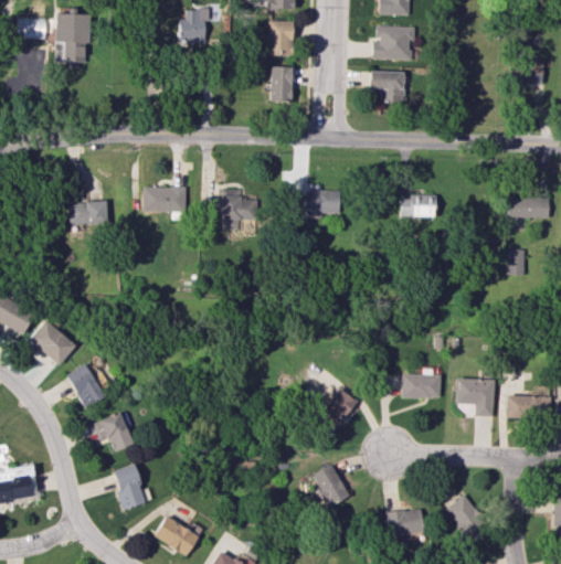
[(295,0),(267,0),(268,9),(296,10),(295,0)]
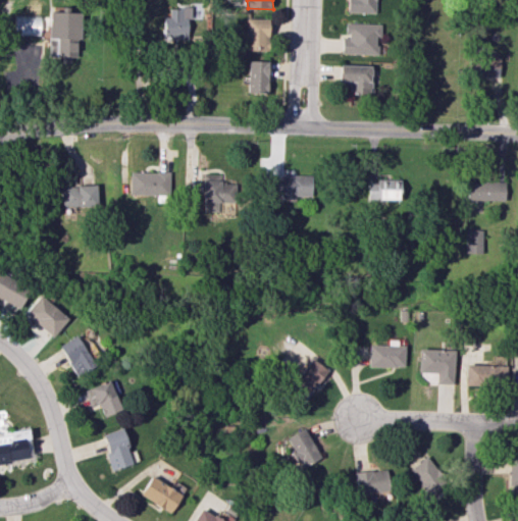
[(351,0),(351,13),(378,13),(378,0),(351,0)]
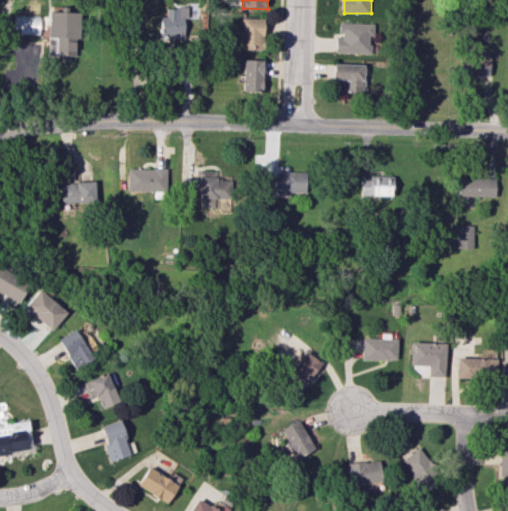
[(188,39),(188,8),(169,8),(170,17),(164,17),(164,39),(188,39)]
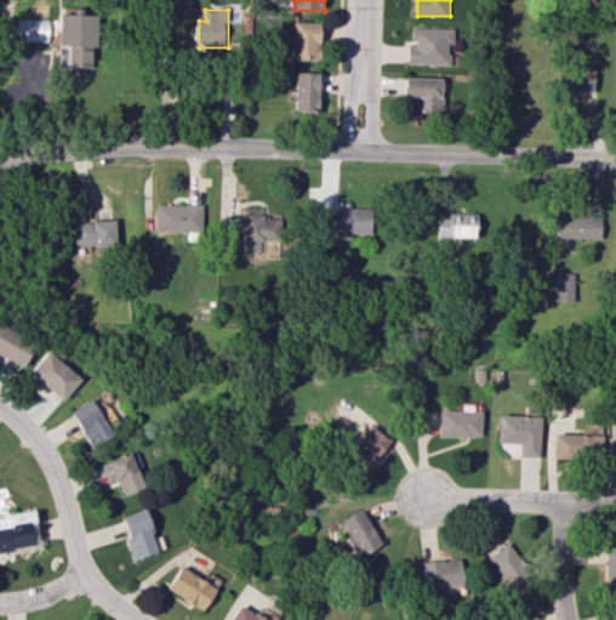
[(62,68),(95,69),(96,49),(98,49),(100,16),(85,16),(86,11),(63,11),(62,68)]
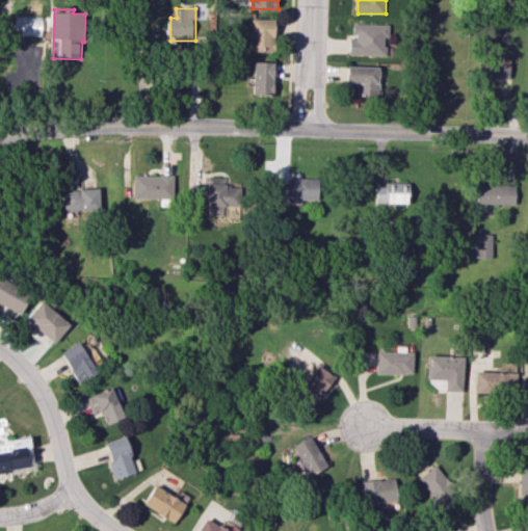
[(44,17),(19,17),(19,36),(45,36),(44,17)]
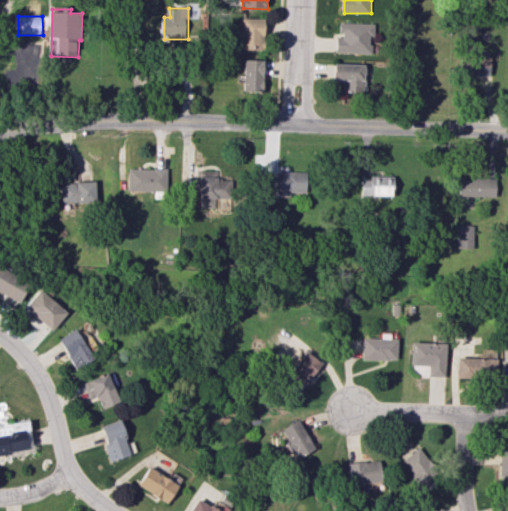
[(266,50),(266,19),(244,19),(243,50),(266,50)]
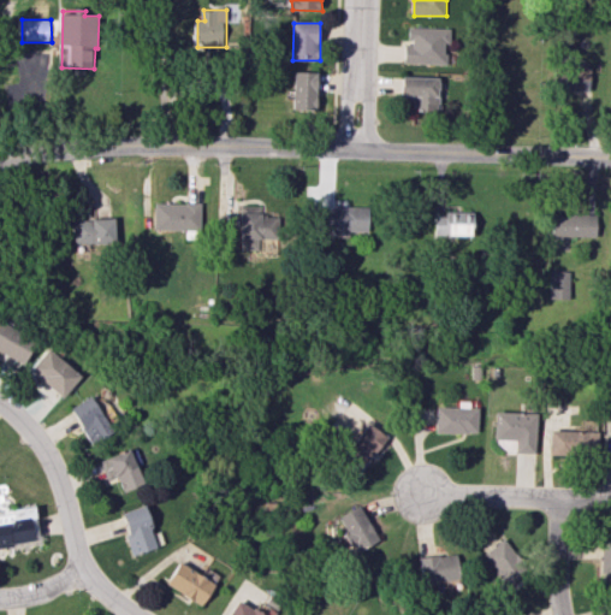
[(454,29),(411,28),(411,43),(408,43),(407,65),(449,65),(450,43),(454,43),(454,29)]
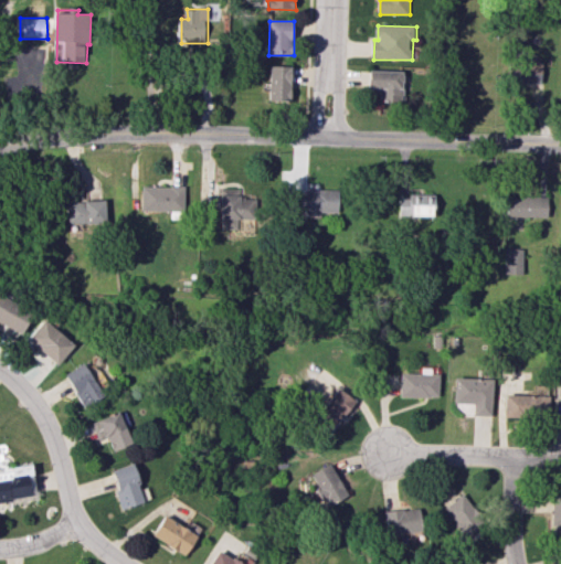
[(544,61),(518,60),(517,83),(543,84),(544,61)]
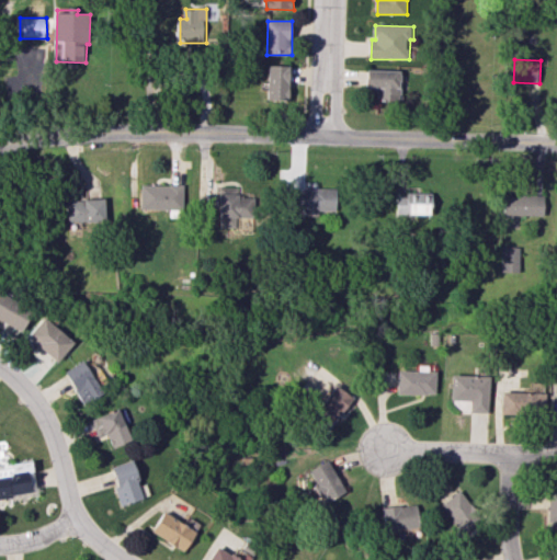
[(270,101),(290,101),(291,67),(270,66),(270,101)]
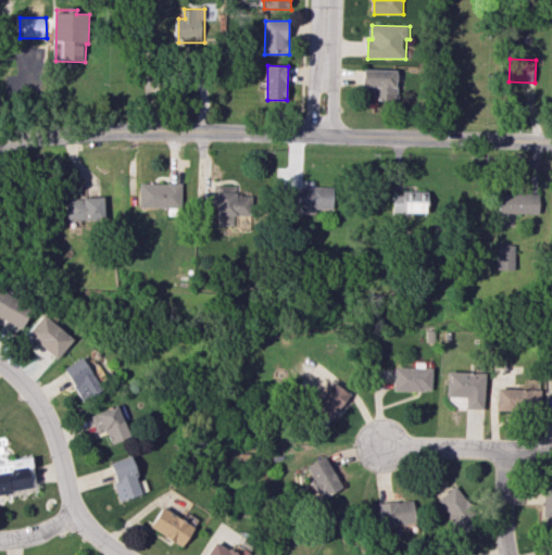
[(399,71),(366,70),(365,87),(376,87),(375,101),(398,101),(399,71)]
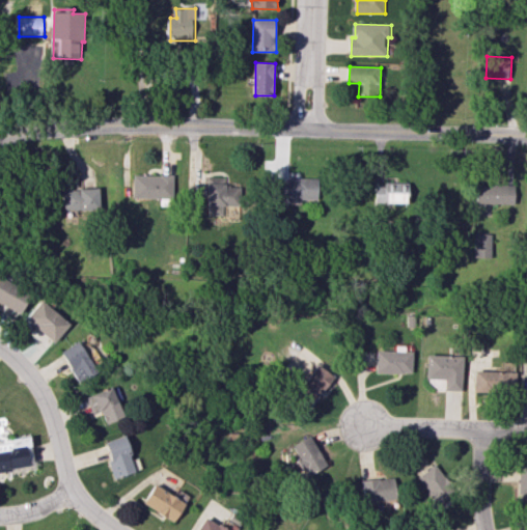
[(136,175),(135,200),(175,201),(176,176),(136,175)]
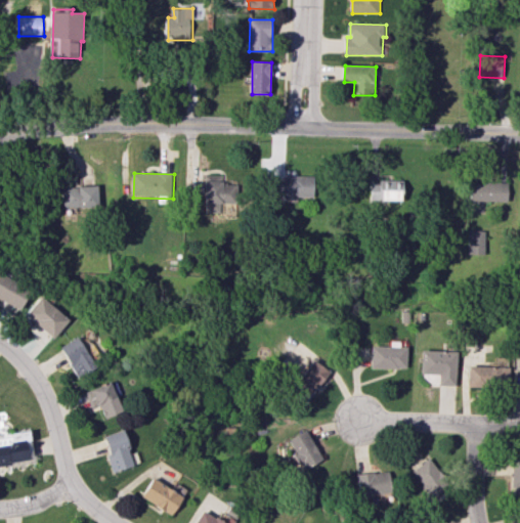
[(208,213),(223,214),(223,203),(244,204),(244,185),(225,184),(225,176),(209,176),(208,213)]
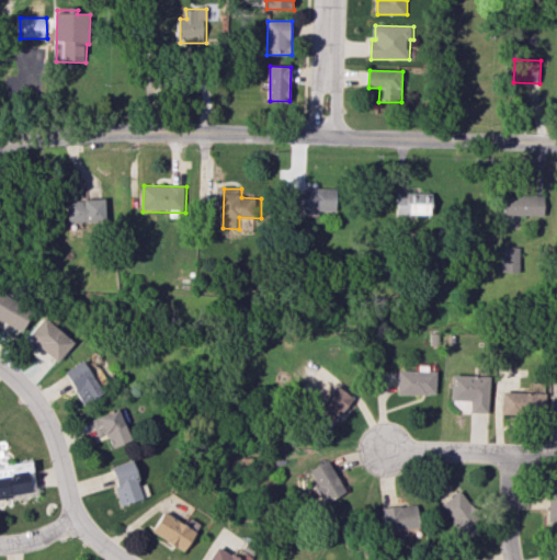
[(338,215),(339,190),(297,189),(297,214),(338,215)]
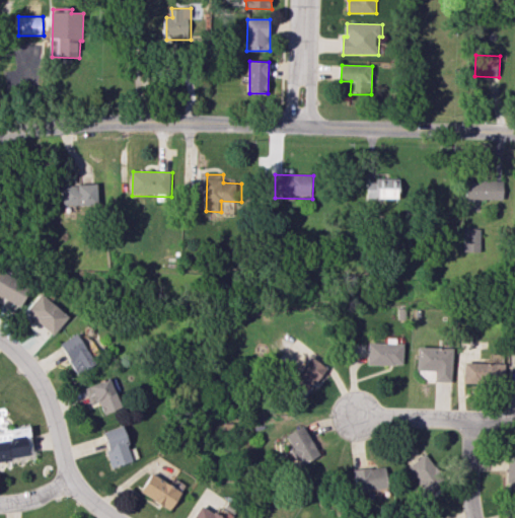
[(400,199),(400,178),(376,178),(377,182),(368,182),(369,200),(400,199)]
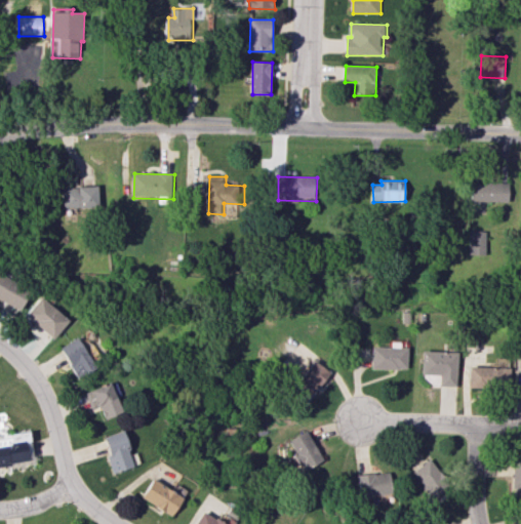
[(510,185),(473,184),(473,202),(510,203),(510,185)]
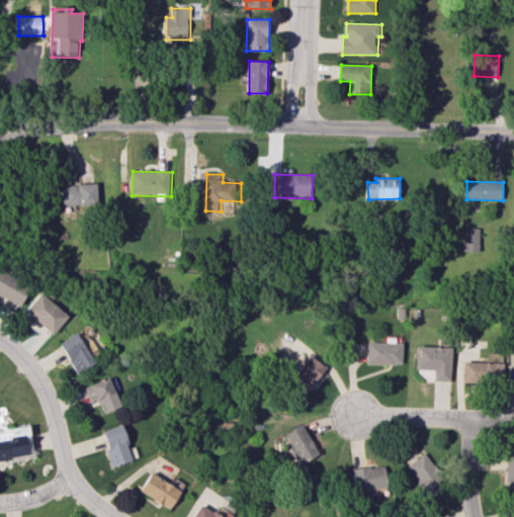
[(64,185),(65,206),(100,205),(100,184),(64,185)]
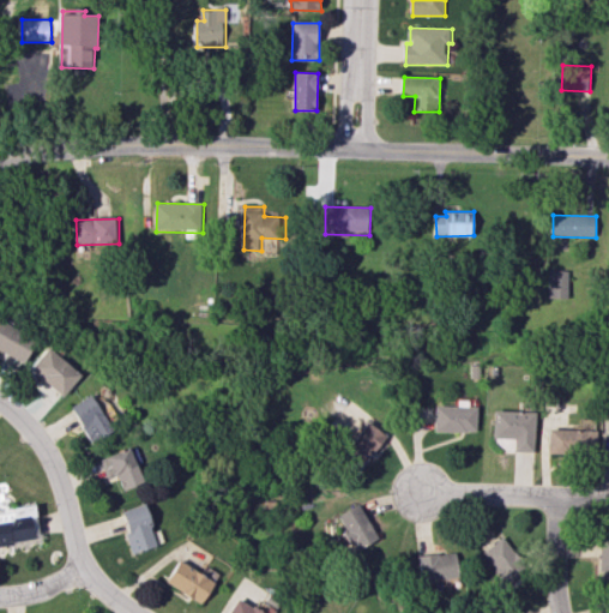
[(571,271),(552,271),(550,299),(570,300),(571,271)]
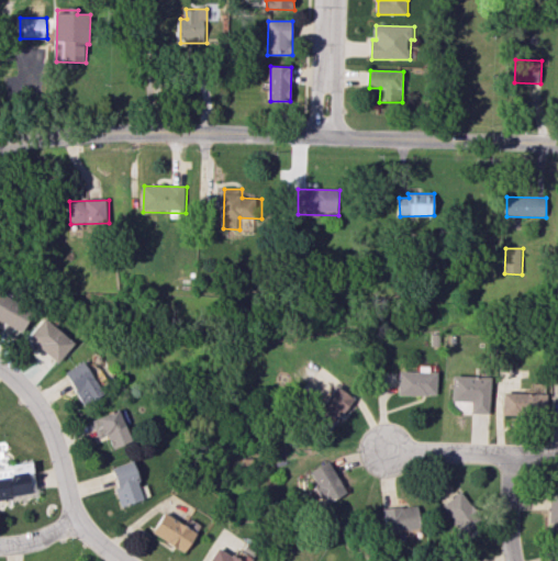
[(22,337),(34,309),(0,293),(0,320),(4,322),(1,328),(22,337)]
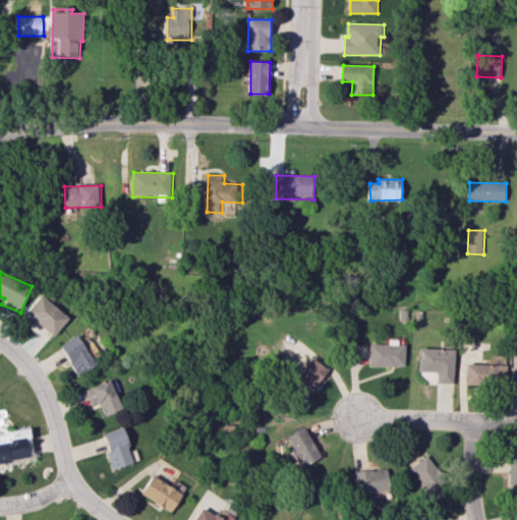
[(27,312),(54,337),(70,320),(44,295),(27,312)]
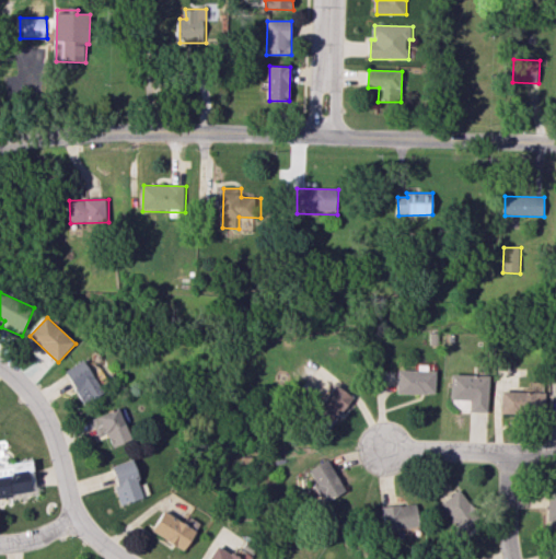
[(66,371),(85,404),(104,393),(84,360),(66,371)]
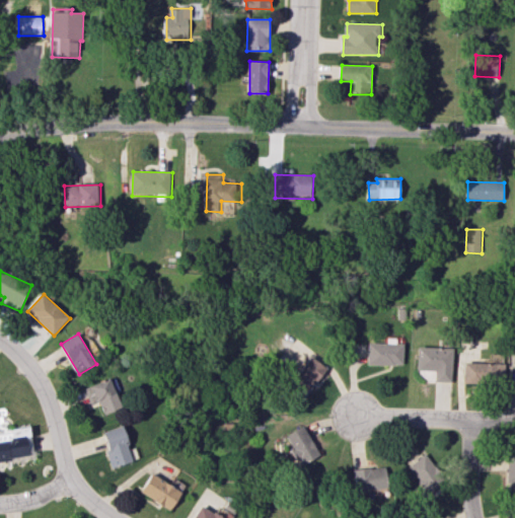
[(369,365),(405,366),(405,342),(388,342),(388,344),(370,344),(369,365)]
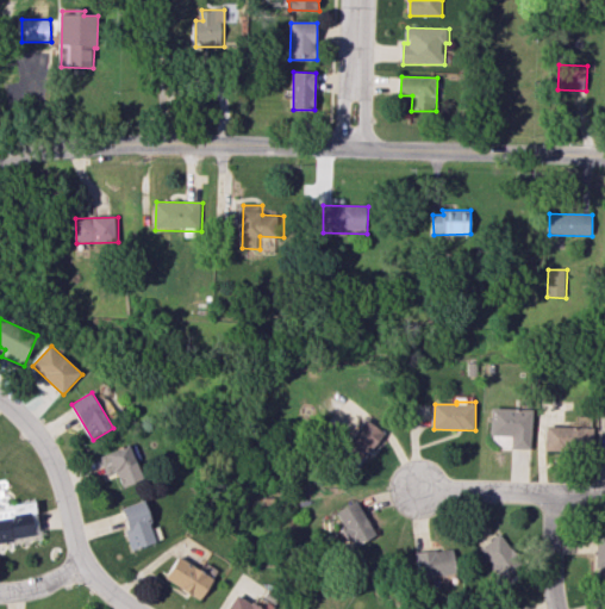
[(532,449),(534,410),(492,409),(491,436),(513,437),(512,449),(532,449)]
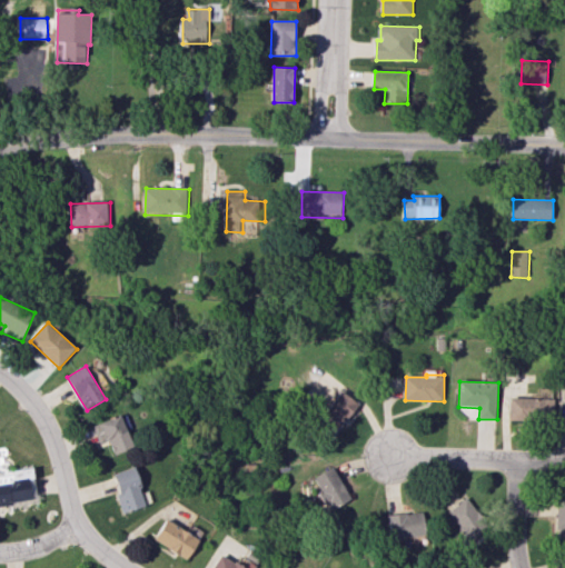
[(554,389),(539,389),(539,398),(512,398),(512,419),(554,420),(554,389)]
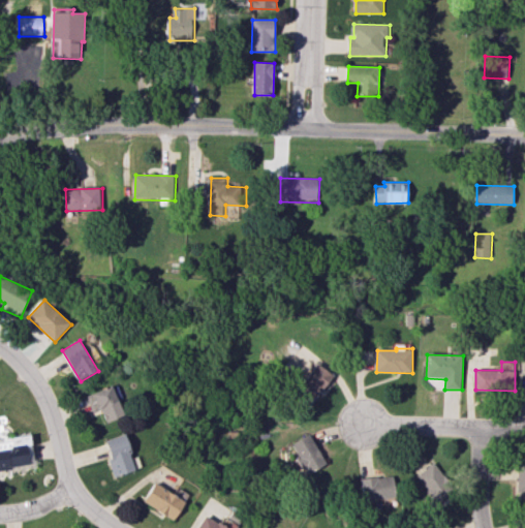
[(313,409),(334,375),(316,364),(295,398),(313,409)]
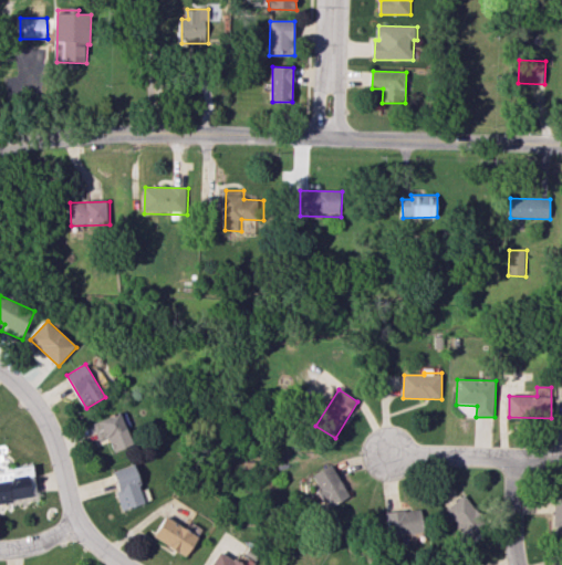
[(102,442),(110,439),(116,452),(134,445),(121,414),(94,425),(102,442)]
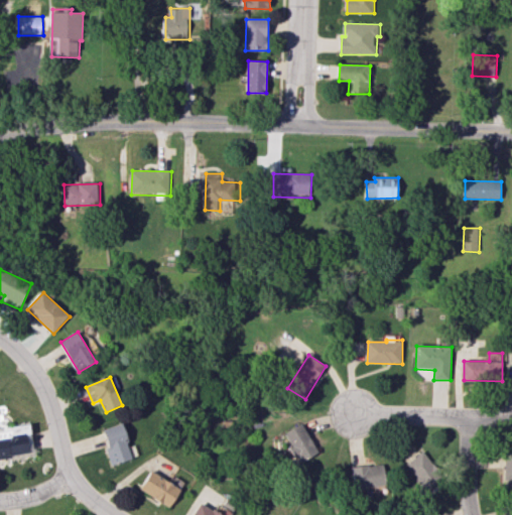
[(0,460),(31,455),(28,435),(32,434),(31,423),(0,428),(0,460)]
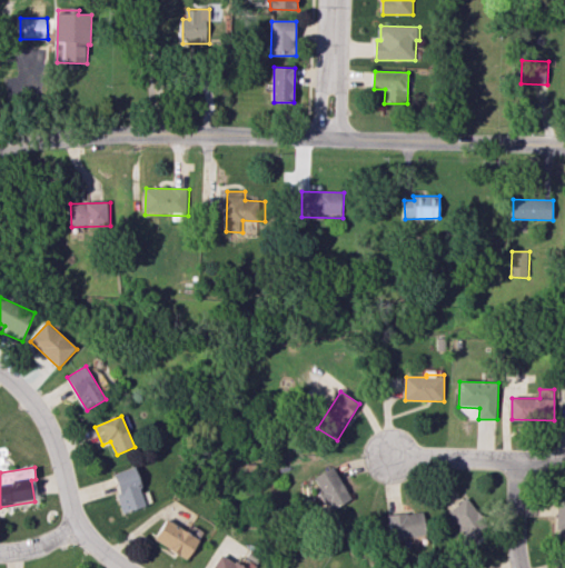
[(114,475),(126,514),(148,507),(136,468),(114,475)]
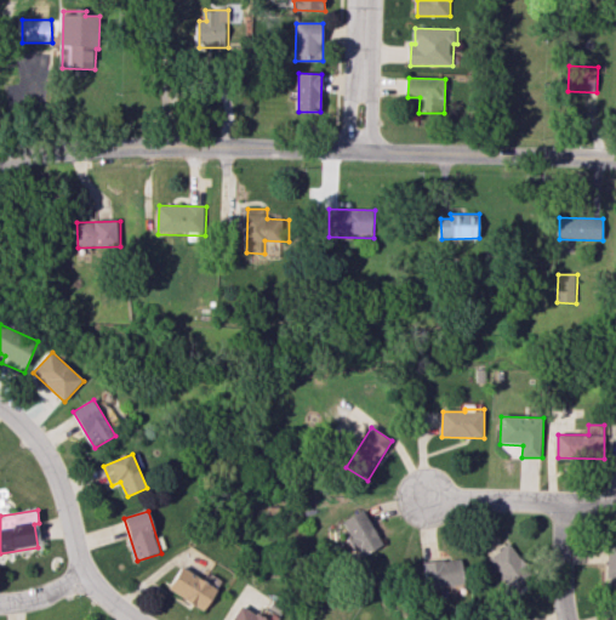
[(365,557),(382,546),(360,512),(343,523),(365,557)]
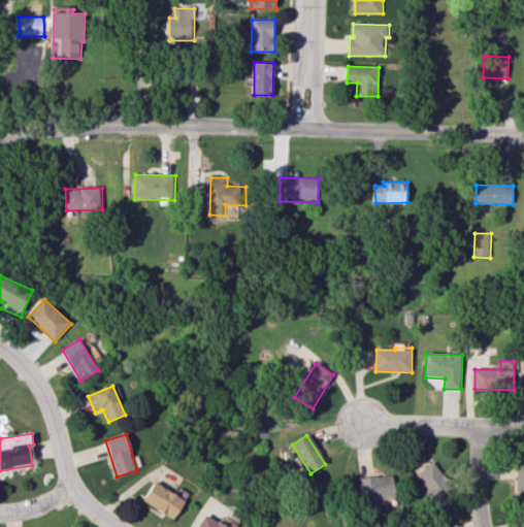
[(416,476),(438,504),(455,490),(432,463),(416,476)]
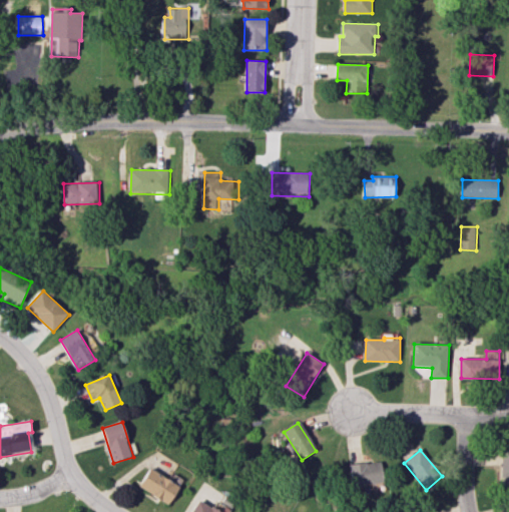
[(386,483),(383,461),(351,466),(354,488),(386,483)]
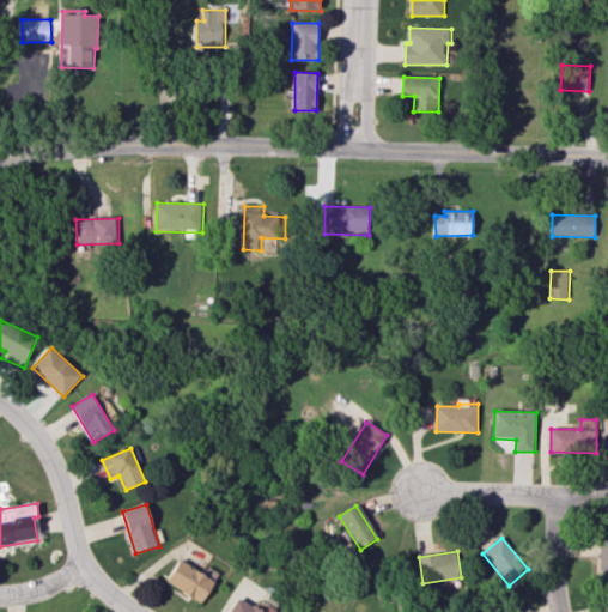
[(217,579),(178,562),(168,585),(206,601),(217,579)]
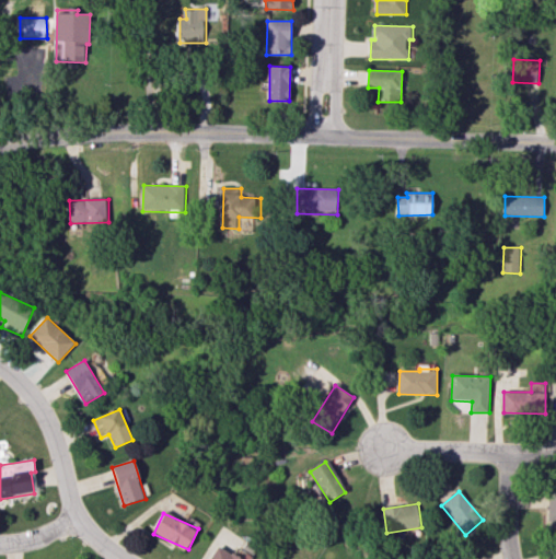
[(242,558),(217,546),(210,558),(242,558)]
